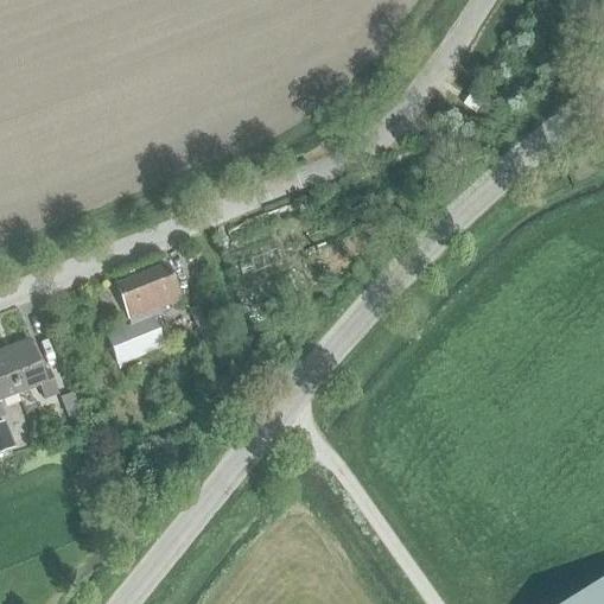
[(484,102),(472,94),(466,103),(478,110),(484,102)]
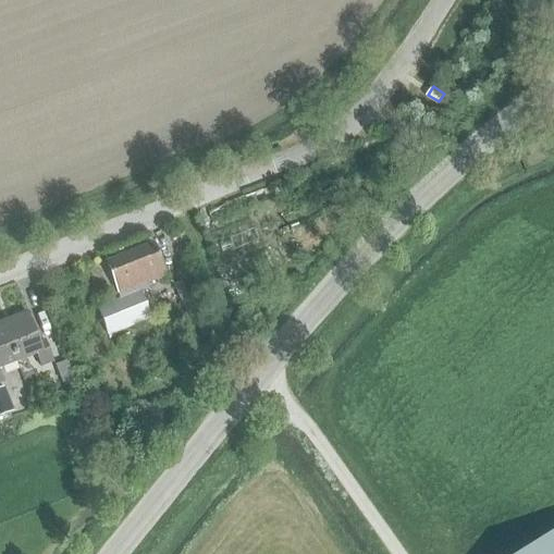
[(108,260),(121,293),(168,273),(155,241),(108,260)]
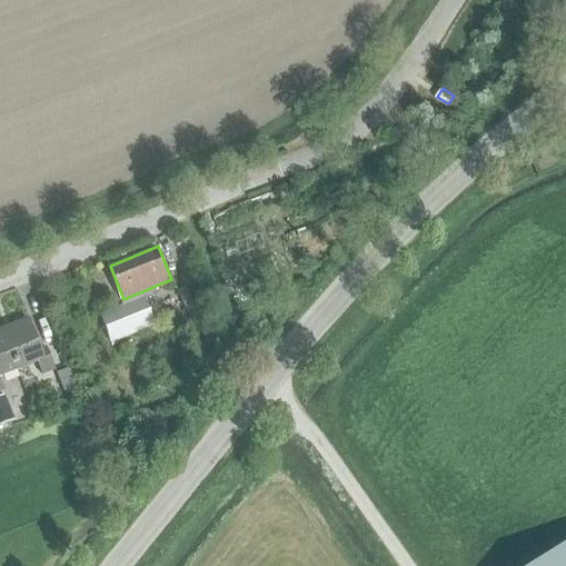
[(144,296),(100,313),(111,340),(155,323),(144,296)]
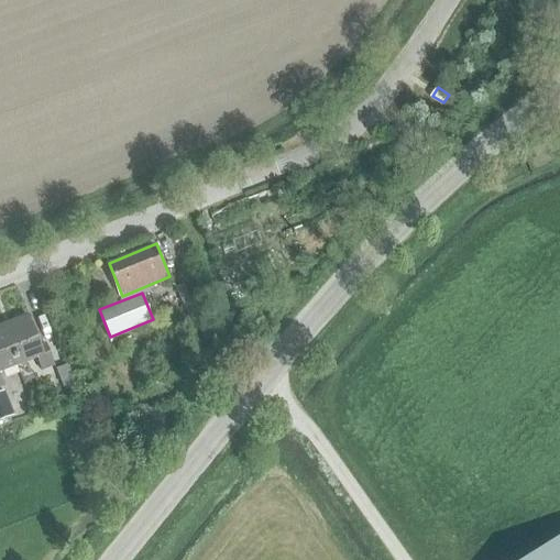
[(29,314),(3,324),(19,364),(39,355),(43,368),(55,363),(47,342),(41,344),(29,314)]
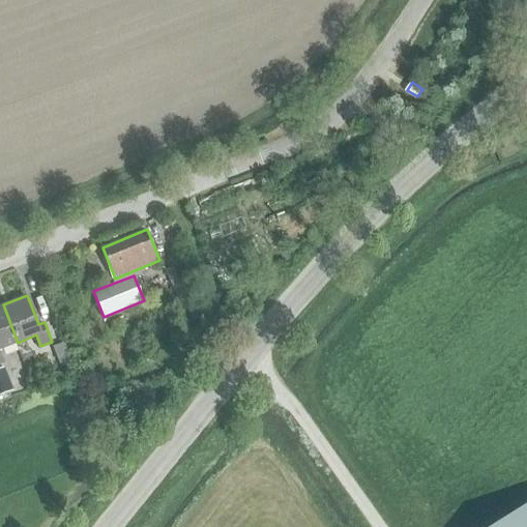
[(0,349),(18,343),(3,304),(0,304),(0,361),(4,360),(0,350),(0,349)]
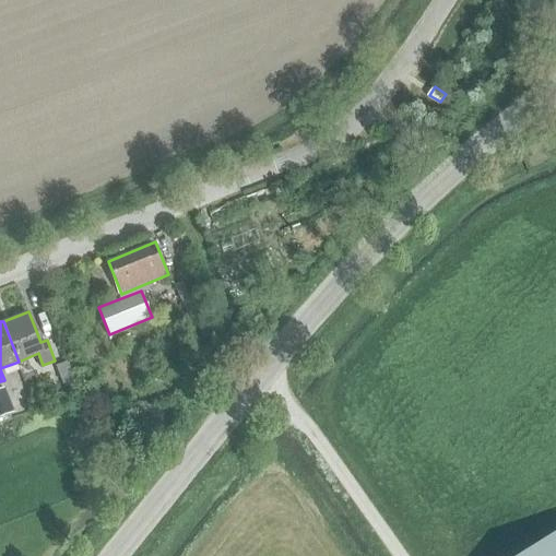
[(68,361),(57,365),(62,377),(72,373),(68,361)]
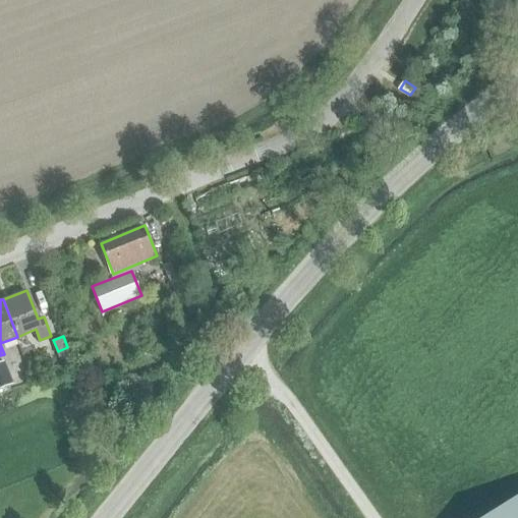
[(517,499),(491,517),(517,517),(517,499)]
